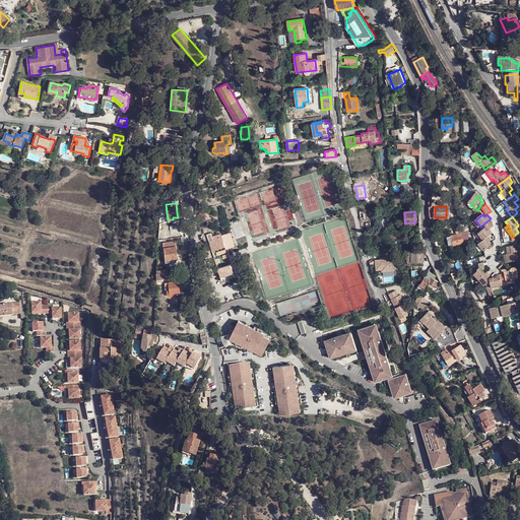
[(477,235),(482,241),(489,237),(492,234),(489,230),(488,232),(485,229),(477,235)]
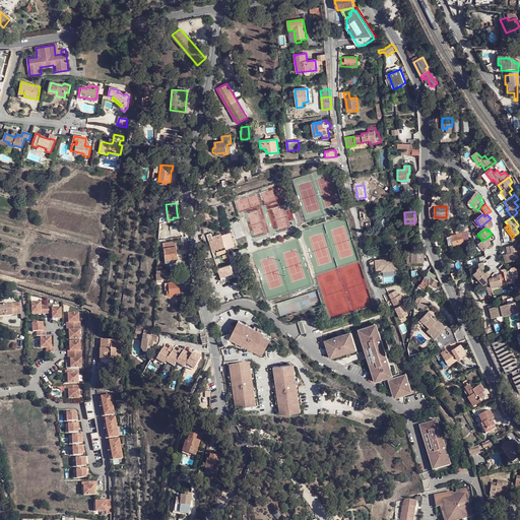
[(396,233),(388,234),(389,243),(397,242),(396,233)]
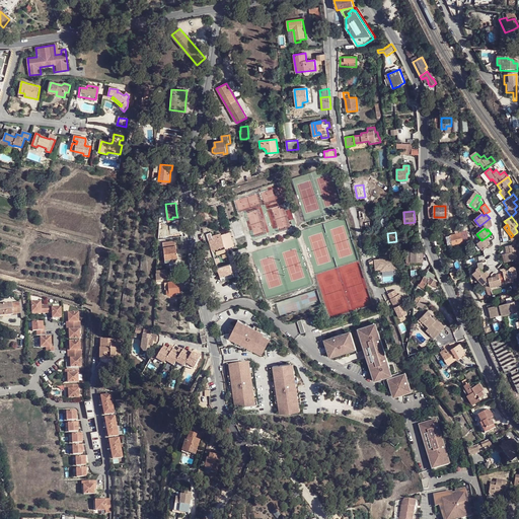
[(460,232),(459,232),(455,233),(446,236),(448,245),(452,244),(453,245),(462,242),(460,232)]
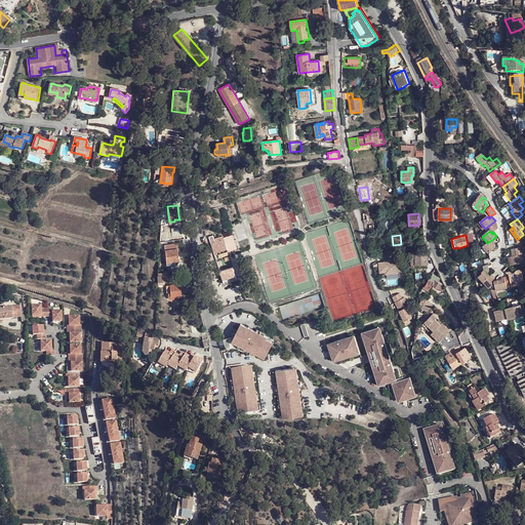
[(224,237),(210,241),(214,254),(228,250),(224,237)]
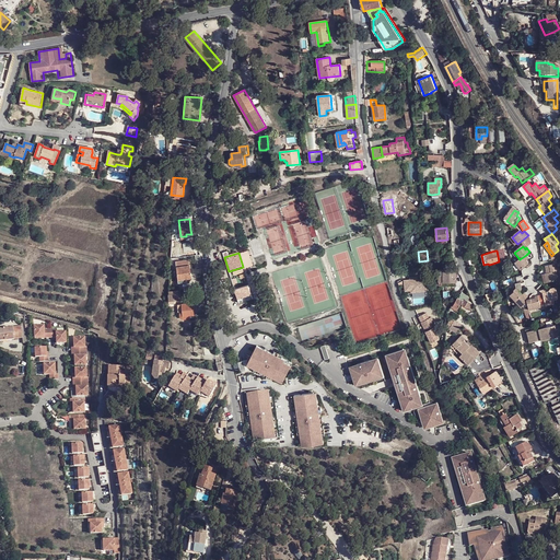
[(518,260),(515,264),(521,270),(529,265),(527,261),(529,259),(526,255),(520,259),(518,260)]
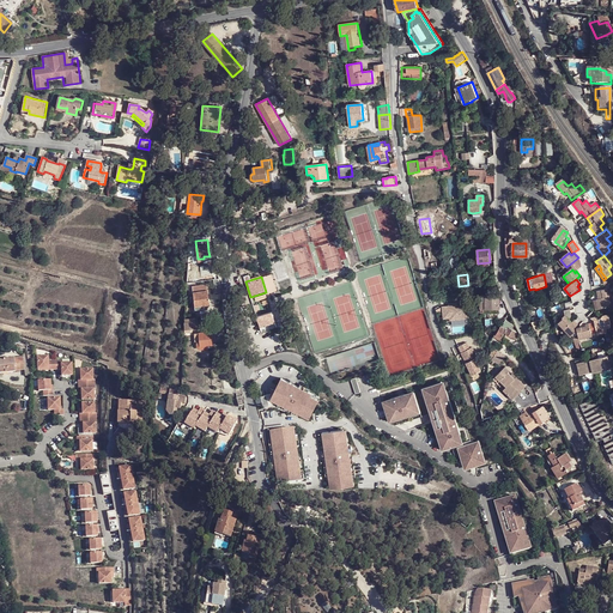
[(612,289),(611,284),(607,284),(608,289),(599,291),(601,298),(598,299),(600,309),(608,308),(607,305),(610,305),(612,303),(610,289),(612,289)]
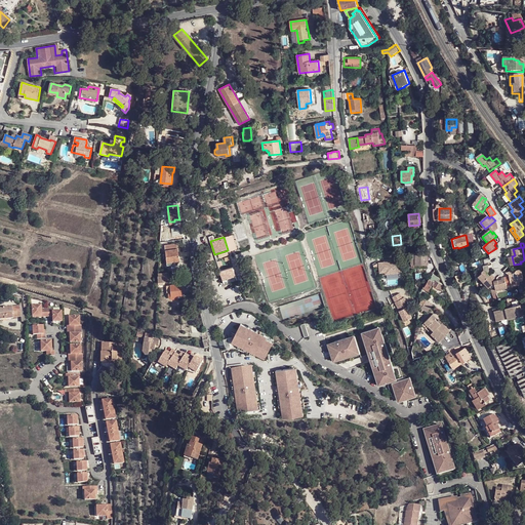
[(164,246),(166,261),(174,261),(179,260),(178,249),(177,249),(176,244),(164,246)]
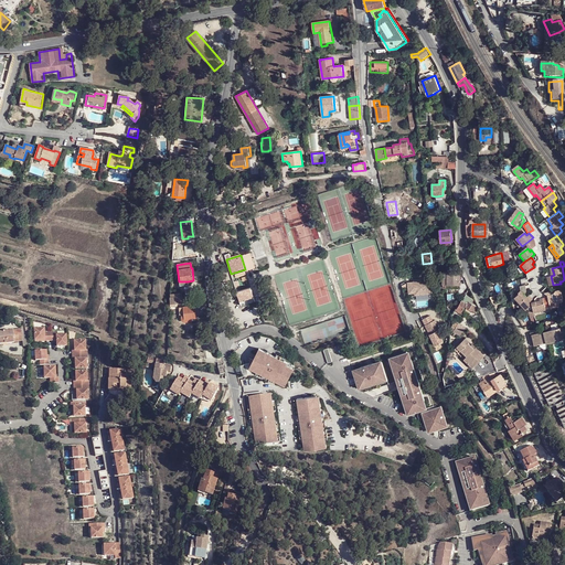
[(460,273),(443,273),(443,284),(460,284),(460,273)]
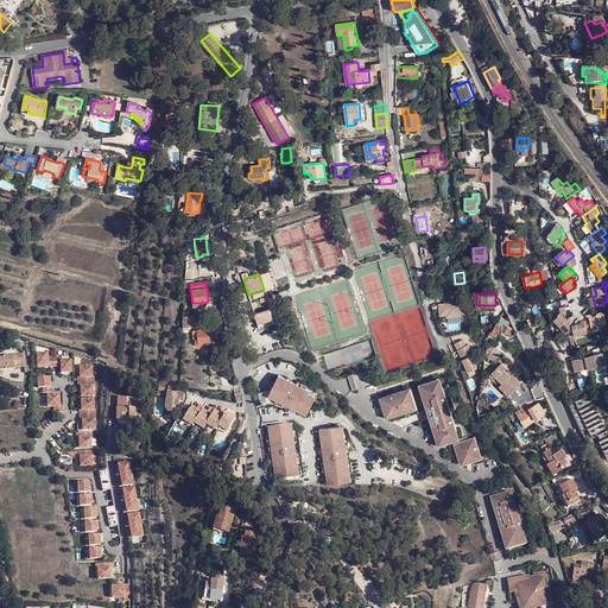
[(463,299),(436,301),(437,318),(464,317),(463,299)]
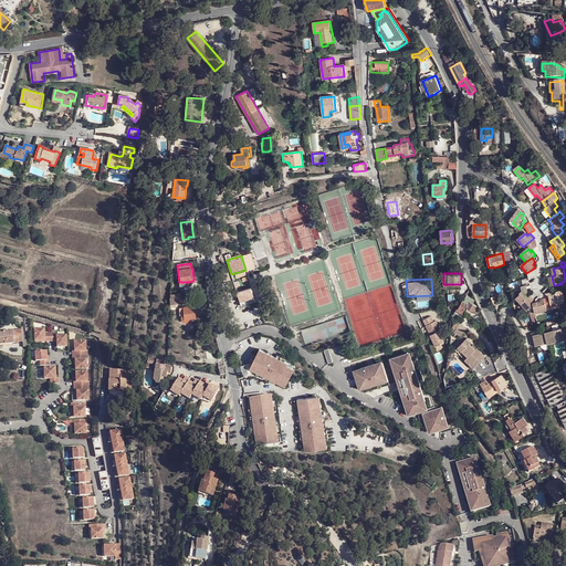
[(515,299),(521,304),(527,299),(525,295),(527,293),(527,286),(522,286),(522,292),(520,294),(520,295),(515,299)]
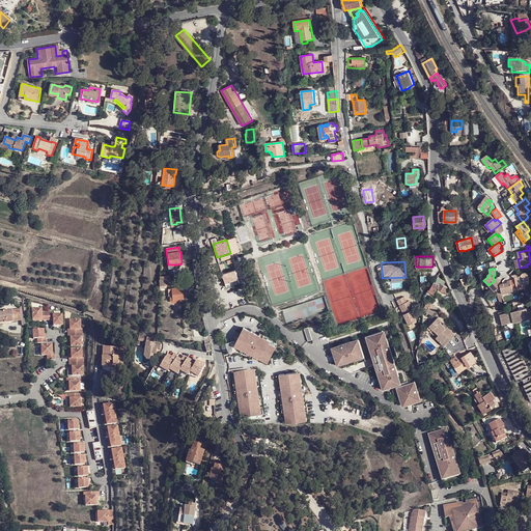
[(235,271),(223,275),(226,287),(240,283),(235,271)]
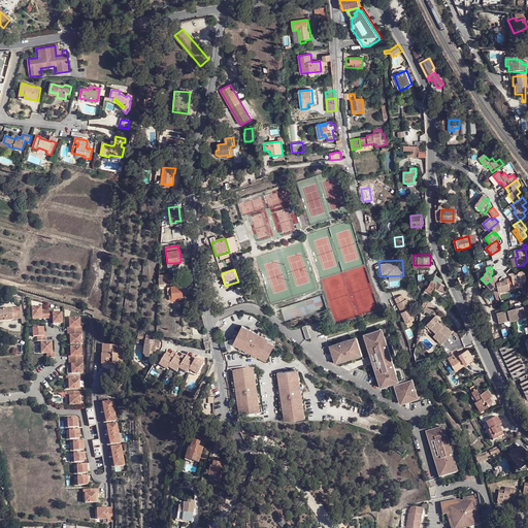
[(512,276),(515,289),(523,287),(522,283),(526,283),(526,277),(524,271),(520,272),(518,275),(512,276)]
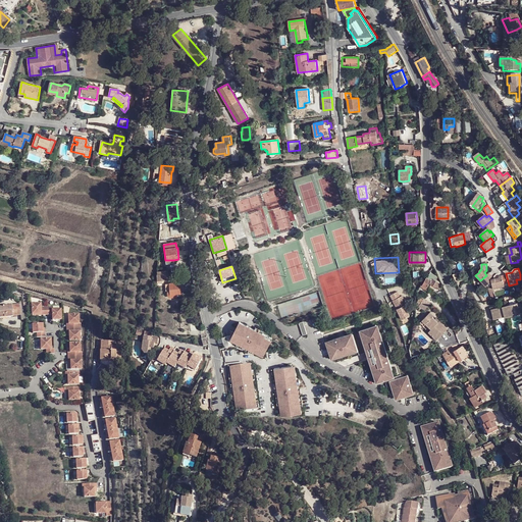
[(491,280),(486,275),(480,280),(485,285),(486,284),(487,285),(491,280)]
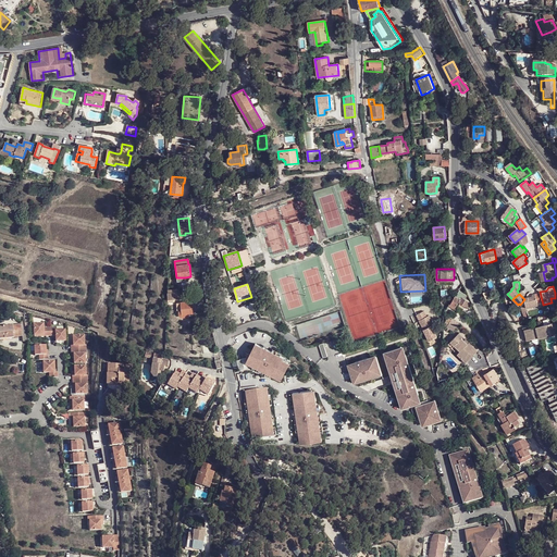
[(524,299),(527,308),(539,306),(535,294),(533,295),(532,297),(531,299),(529,300),(528,298),(524,299)]
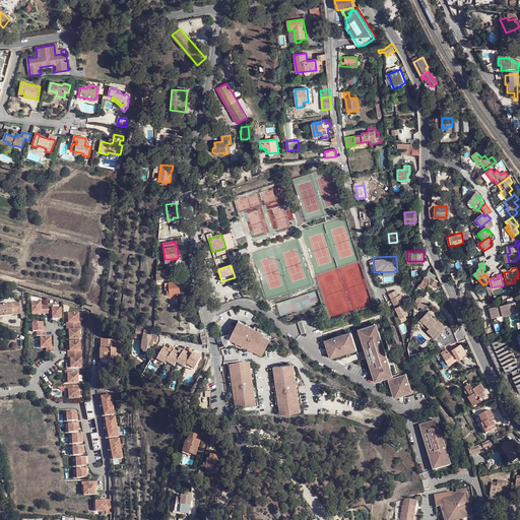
[(430,279),(426,276),(420,283),(426,286),(429,282),(436,287),(439,282),(434,279),(431,277),(430,279)]
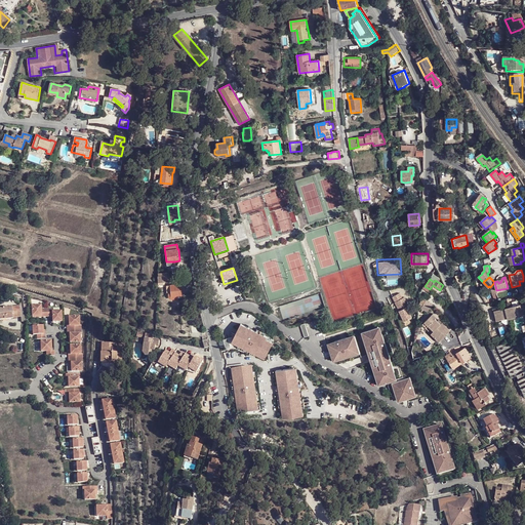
[(182,284),(170,285),(171,293),(168,293),(168,297),(170,299),(177,298),(177,296),(183,295),(182,284)]
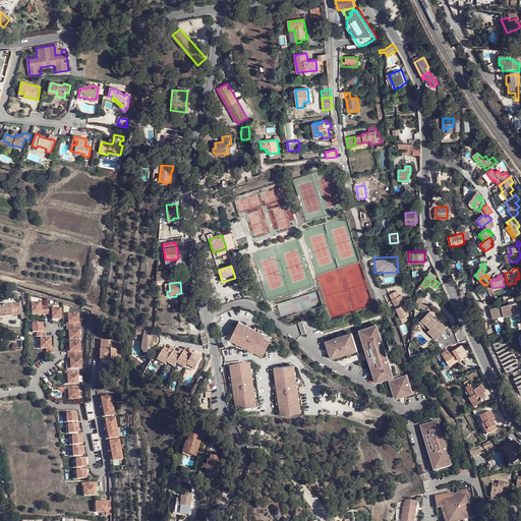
[(409,314),(401,294),(398,295),(396,290),(389,293),(399,319),(409,314)]
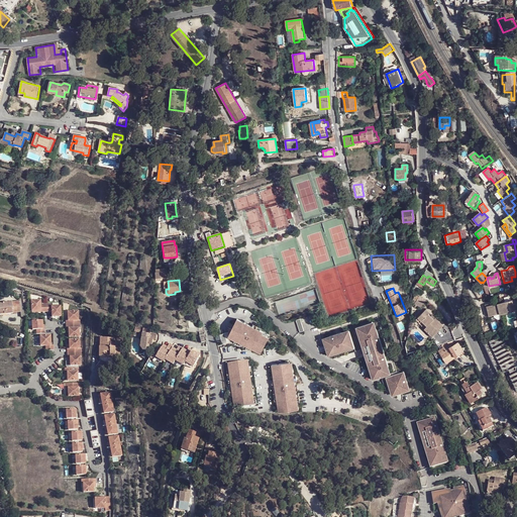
[(413,303),(419,307),(424,302),(425,301),(418,295),(411,302),(413,303)]
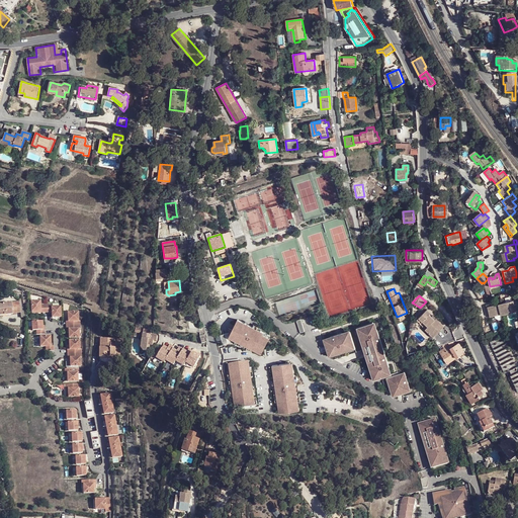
[(514,300),(489,307),(490,316),(495,315),(495,317),(502,315),(503,316),(508,314),(513,312),(512,308),(515,307),(514,300)]
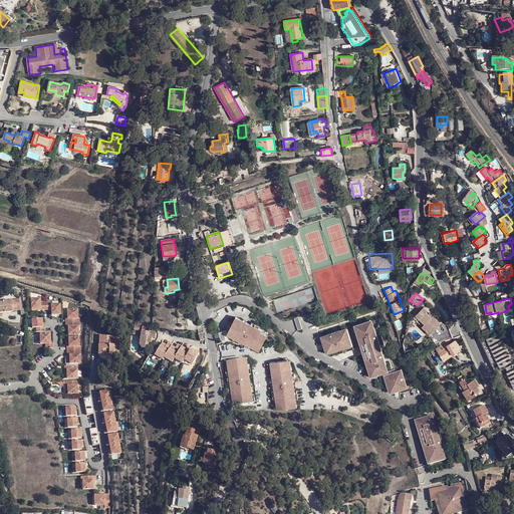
[(40,299),(31,299),(31,309),(40,309),(40,299)]
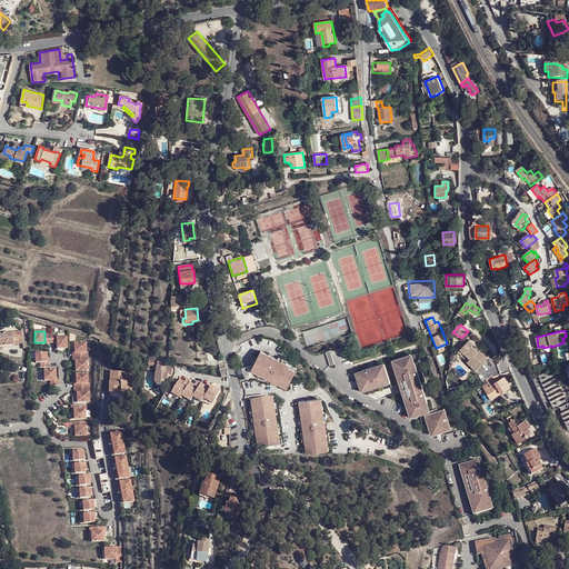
[(15,345),(13,333),(13,332),(0,333),(0,346),(15,345)]
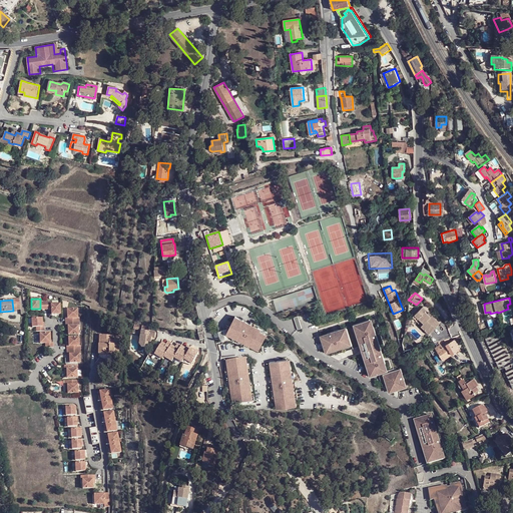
[(19,300),(12,301),(13,311),(20,310),(19,300)]
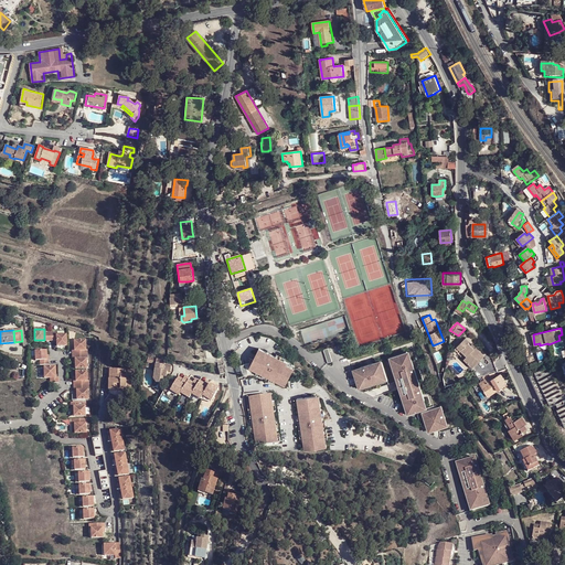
[(56,332),(51,332),(52,341),(56,341),(56,347),(66,345),(65,334),(56,336),(56,332)]
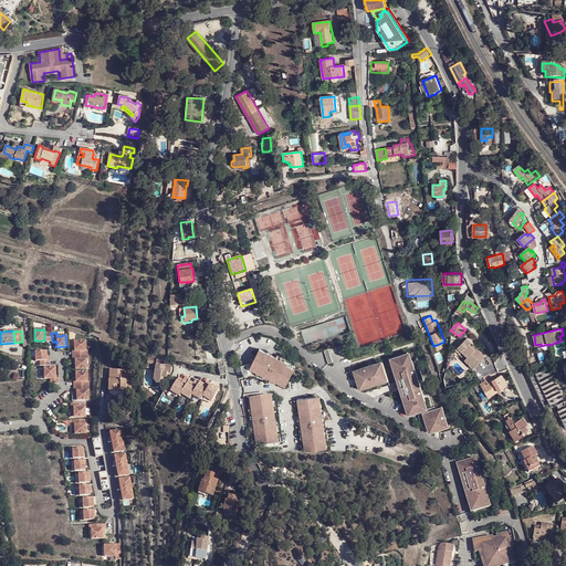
[(44,341),(34,341),(34,343),(46,342),(46,334),(44,334),(44,341)]
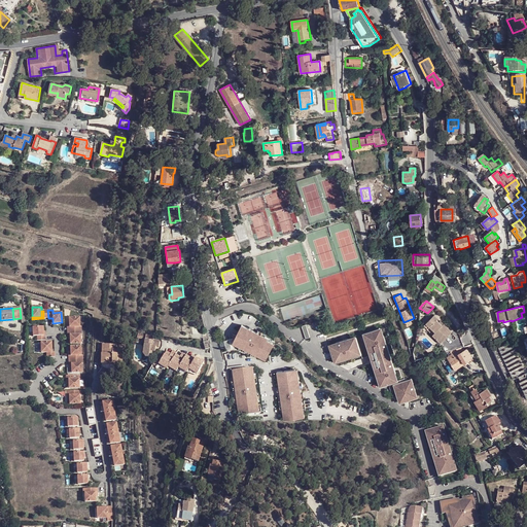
[(498,321),(497,312),(495,313),(497,323),(503,322),(503,320),(498,321)]
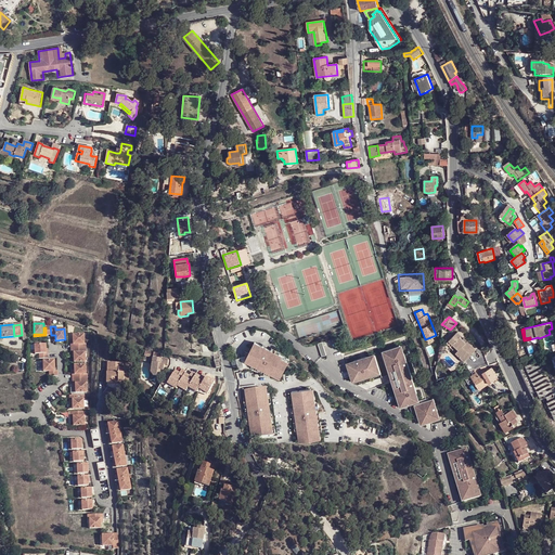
[(456,333),(448,341),(457,350),(455,353),(464,362),(475,350),(466,341),(465,343),(462,339),(460,337),(461,336),(456,333)]
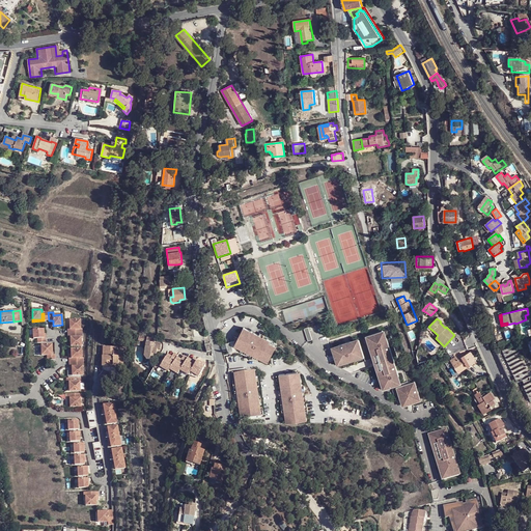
[(67,329),(67,334),(82,333),(82,329),(80,329),(80,319),(70,320),(70,325),(70,329),(67,329)]
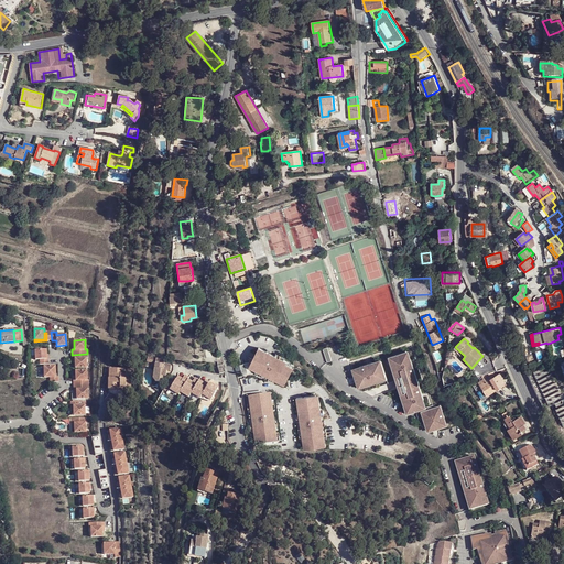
[(328,347),(324,348),(328,362),(333,360),(328,347)]
